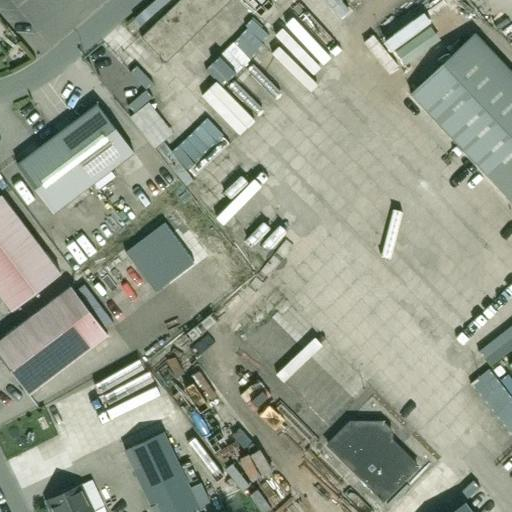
[(179,0),(141,37),(166,63),(231,0),(179,0)]
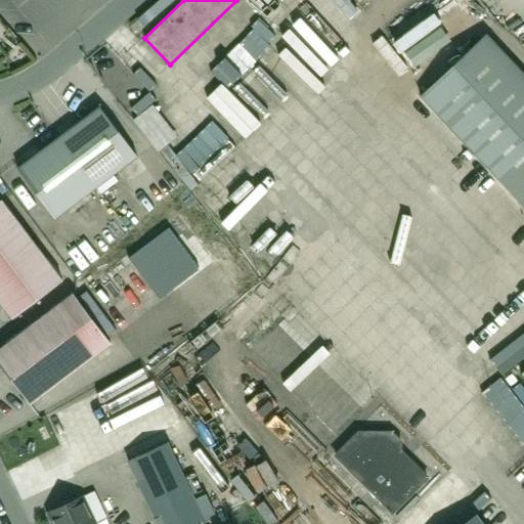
[(523,74),(486,34),(420,96),(523,206),(523,74)]
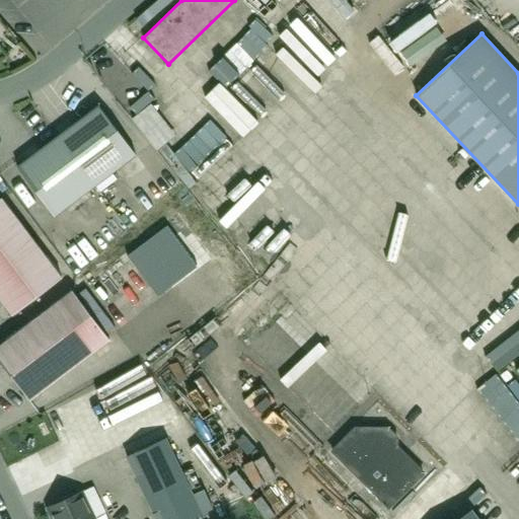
[(135,154),(98,105),(17,166),(55,215),(135,154)]
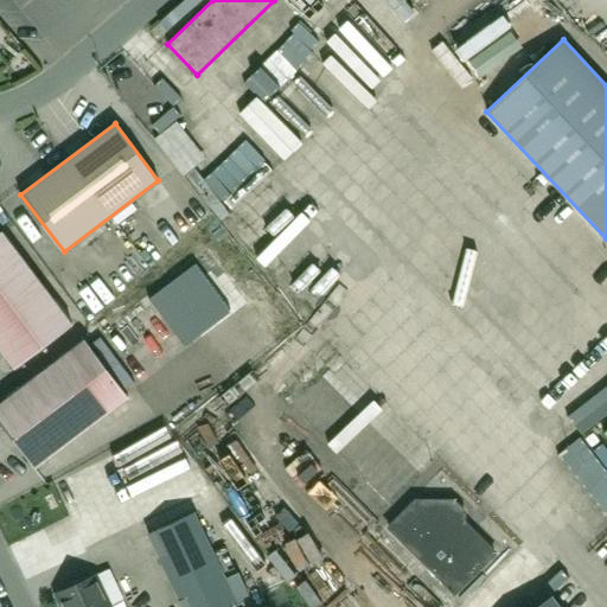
[(0,232),(0,350),(14,369),(72,325),(2,231),(0,232)]
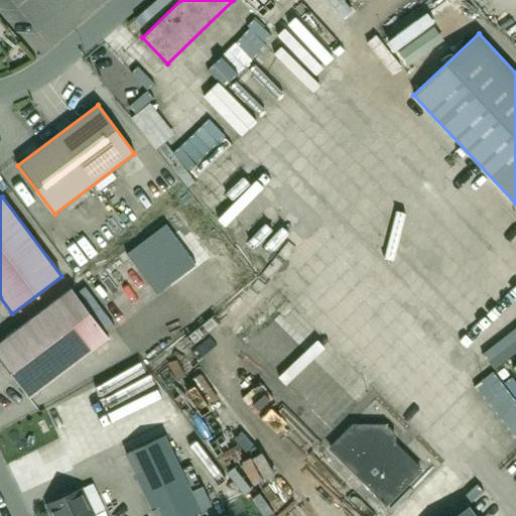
[(72,288),(0,343),(0,358),(30,398),(109,339),(72,288)]
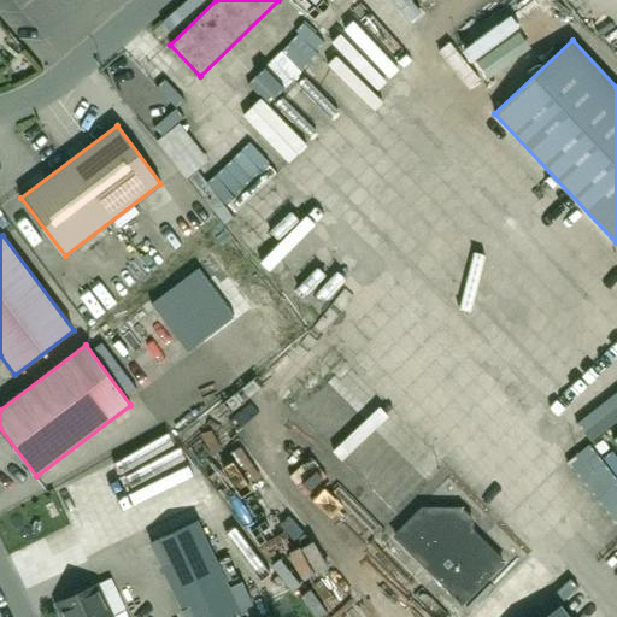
[(395,536),(463,603),(504,562),(472,530),(472,519),(462,509),(422,509),(395,536)]
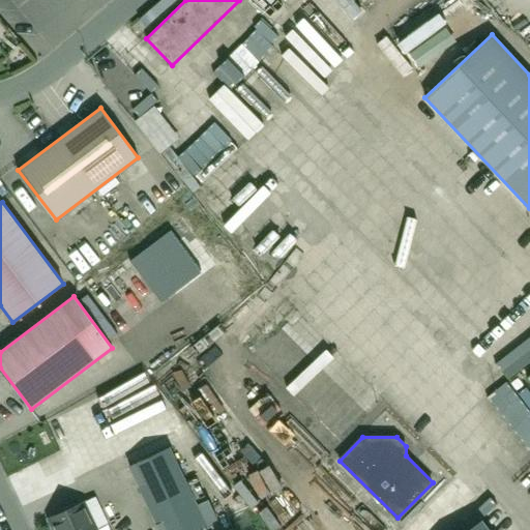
[(129,466),(158,529),(195,529),(217,520),(208,499),(197,505),(169,447),(129,466)]
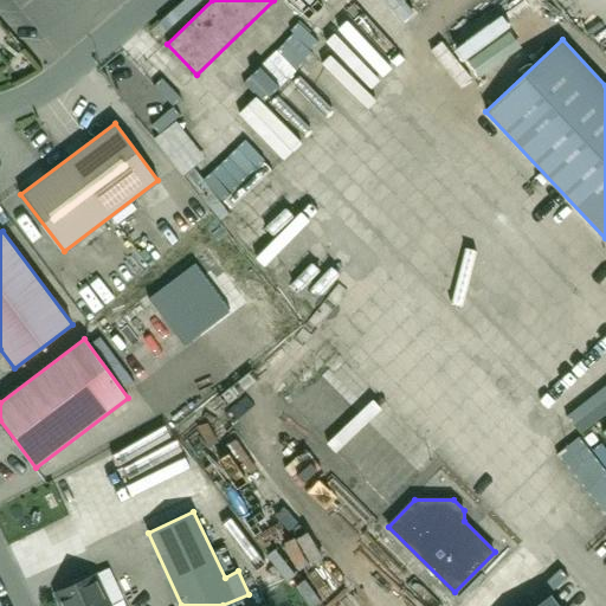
[(62,605),(108,605),(111,605),(96,574),(56,593),(62,605)]
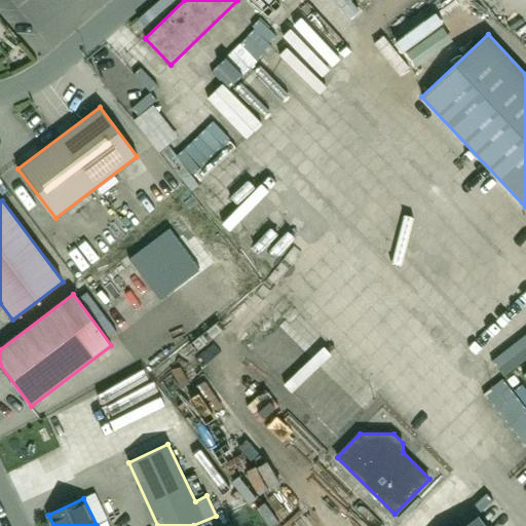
[(484,525),(478,517),(464,525),(484,525)]
